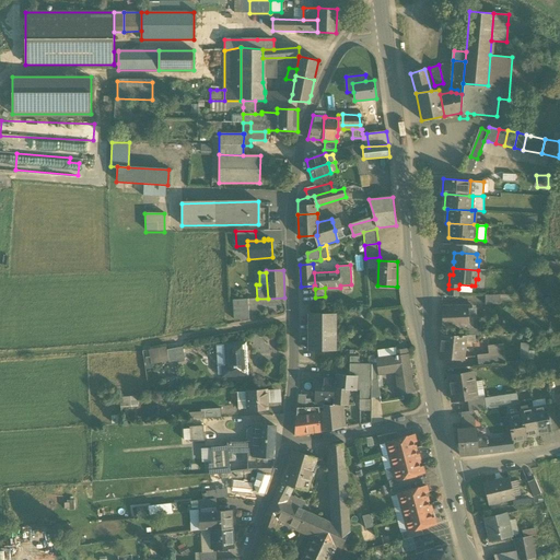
[(485,295),(486,304),(499,304),(499,295),(485,295)]
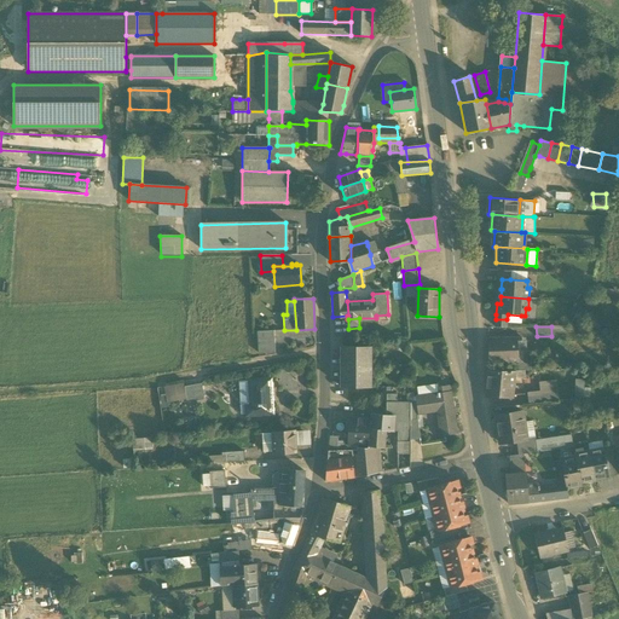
[(568,327),(551,327),(551,336),(570,336),(568,327)]
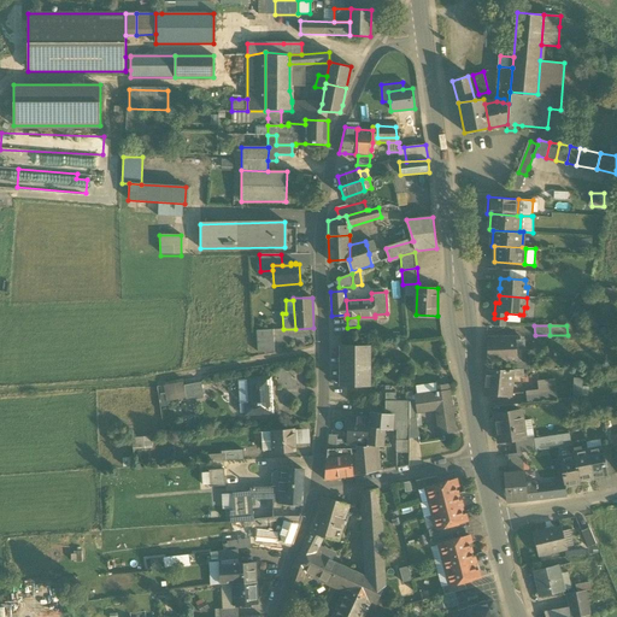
[(258,353),(275,352),(272,329),(257,330),(258,353)]
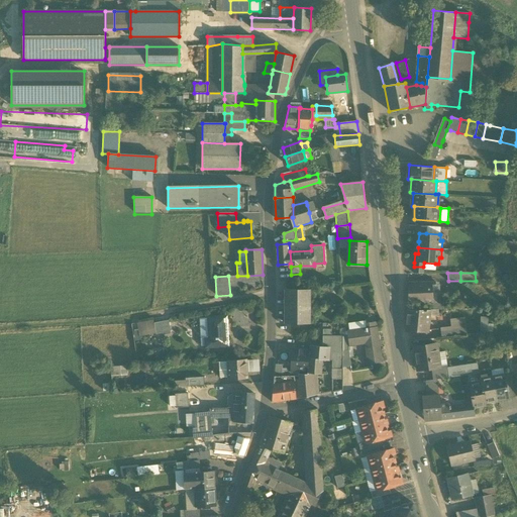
[(408,283),(409,304),(432,303),(432,294),(432,282),(408,283)]
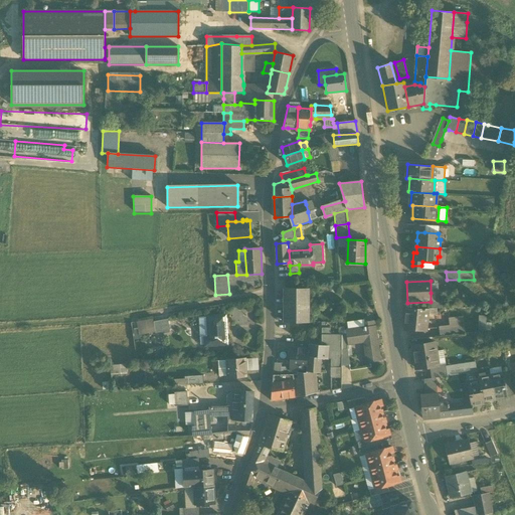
[(284,322),(308,322),(308,288),(285,288),(284,322)]
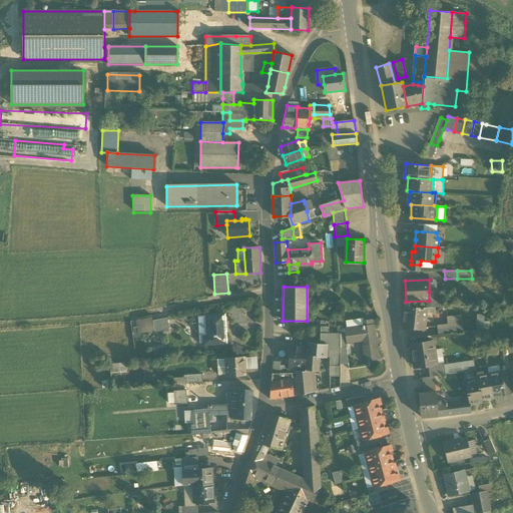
[(429,301),(429,309),(440,308),(440,292),(437,292),(429,292),(429,301)]
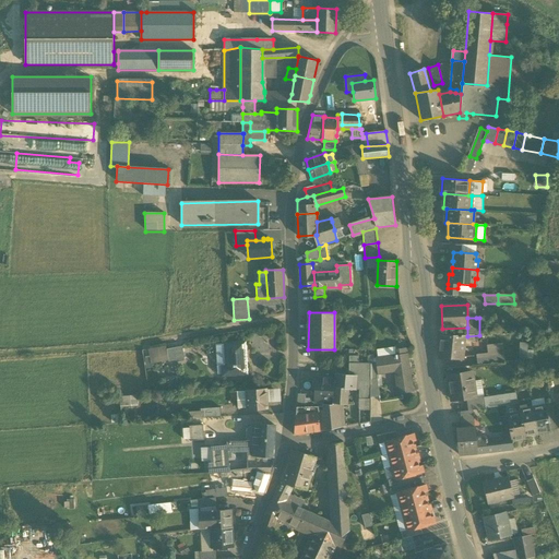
[(439,358),(462,360),(464,336),(442,335),(439,358)]
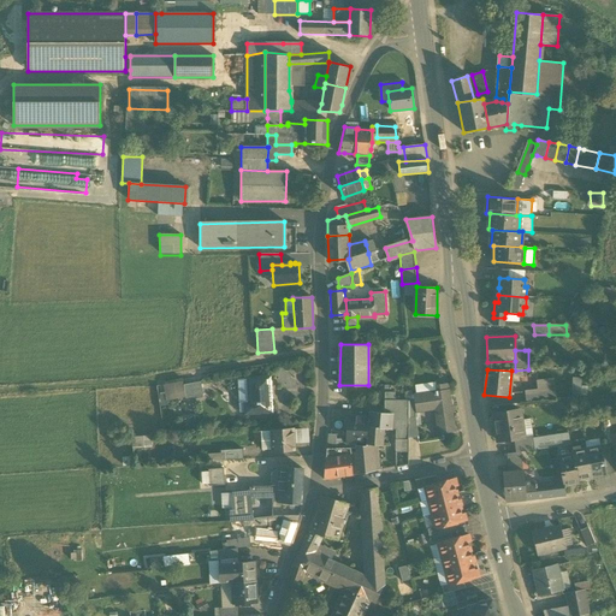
[(246,404),(247,413),(273,412),(272,396),(270,397),(270,389),(271,388),(271,377),(249,378),(250,403),(246,404)]
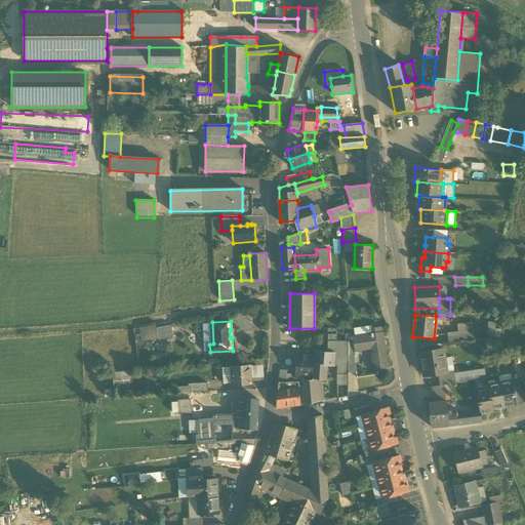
[(499,338),(499,328),(496,328),(495,321),(486,321),(487,338),(499,338)]
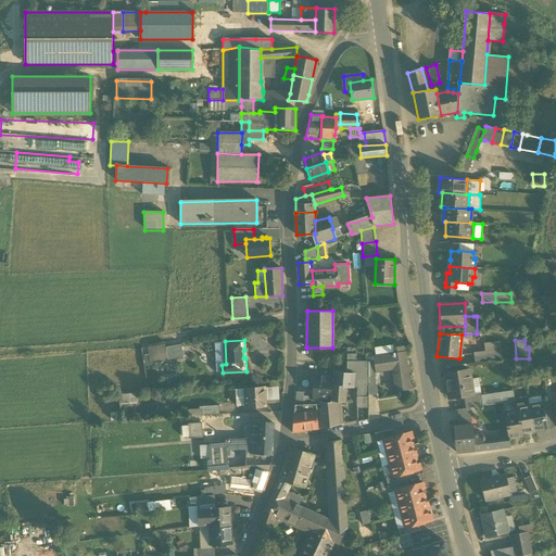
[(226,364),(225,341),(214,342),(215,365),(222,365),(226,364)]
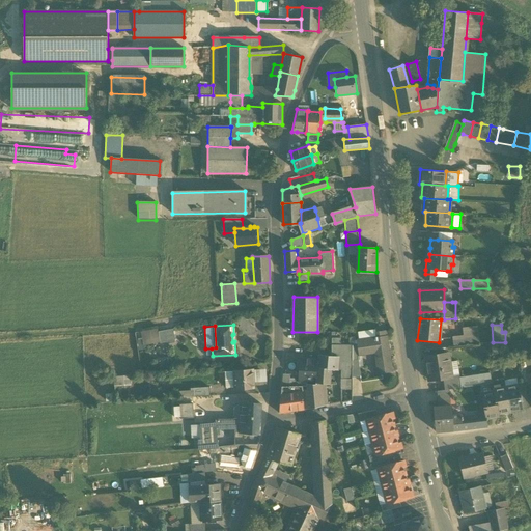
[(464,336),(465,344),(478,342),(476,327),(463,328),(464,336)]
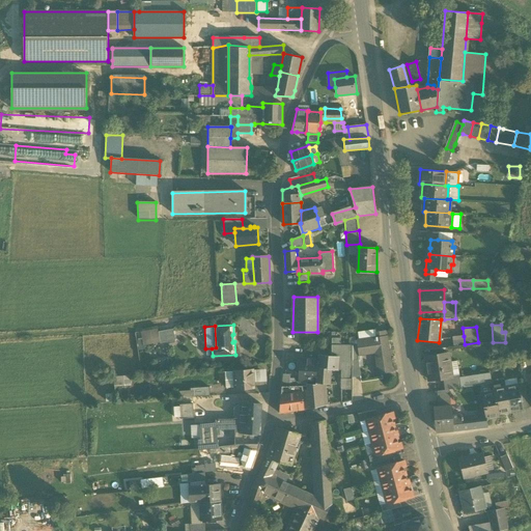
[(149,330),(150,339),(159,337),(158,332),(157,329),(149,330)]
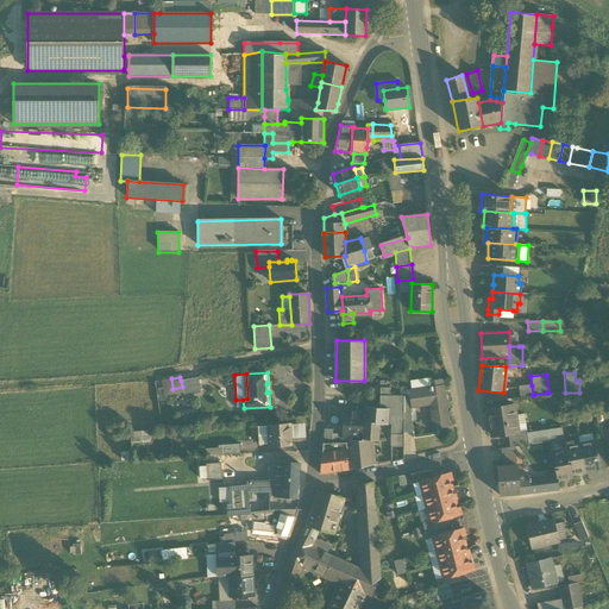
[(183,393),(183,394),(192,393),(201,391),(199,377),(181,381),(182,387),(183,393)]
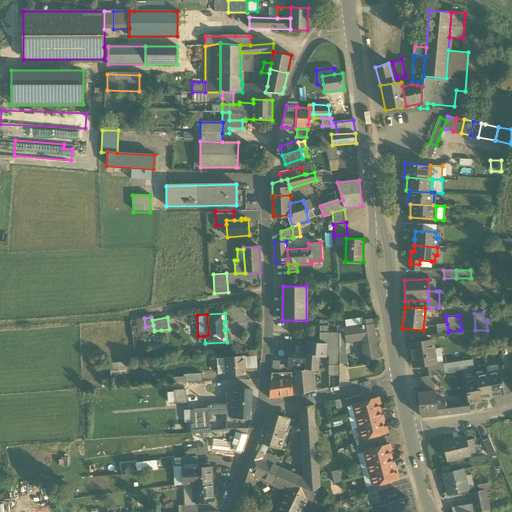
[(145,327),(144,318),(135,320),(138,333),(154,330),(153,325),(145,327)]
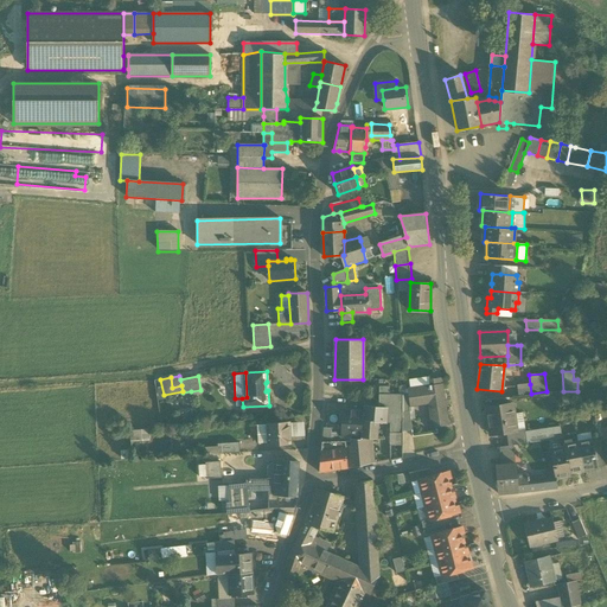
[(430,401),(435,426),(448,423),(442,385),(430,387),(430,384),(408,389),(410,404),(411,404),(430,401)]
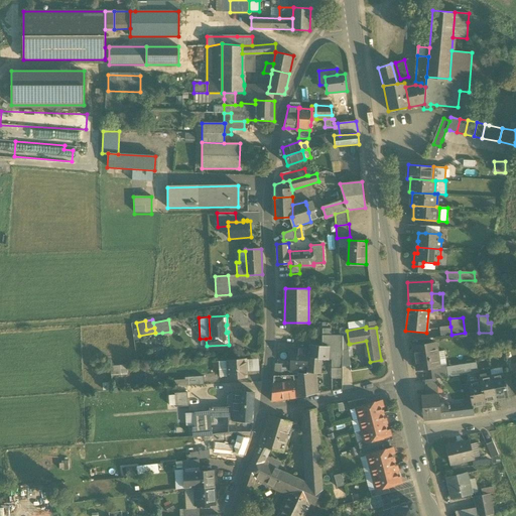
[(438,328),(439,336),(452,335),(450,327),(438,328)]
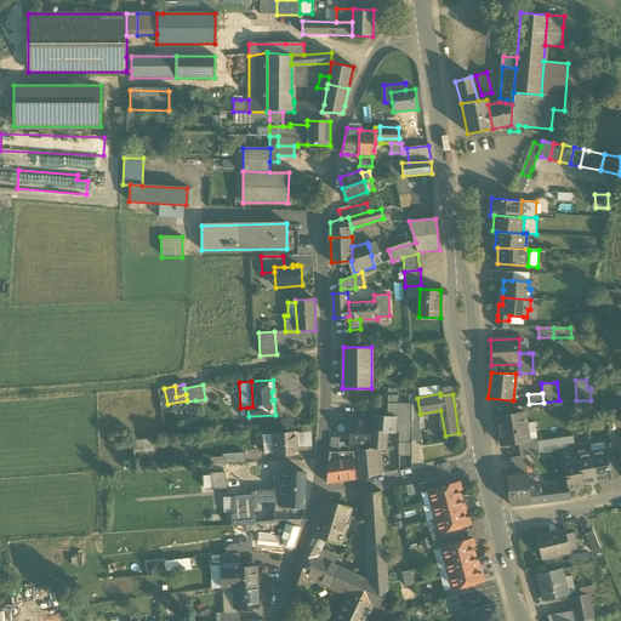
[(411,404),(411,421),(419,420),(422,420),(421,416),(421,414),(420,414),(417,398),(411,398),(411,404)]
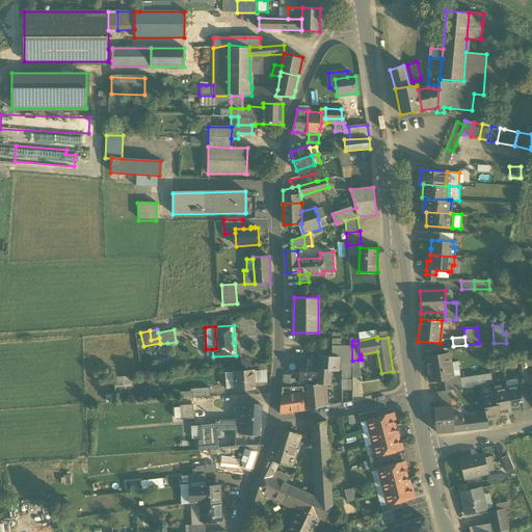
[(352,346),(342,345),(333,345),(331,356),(338,357),(338,362),(352,363),(352,361),(352,346)]
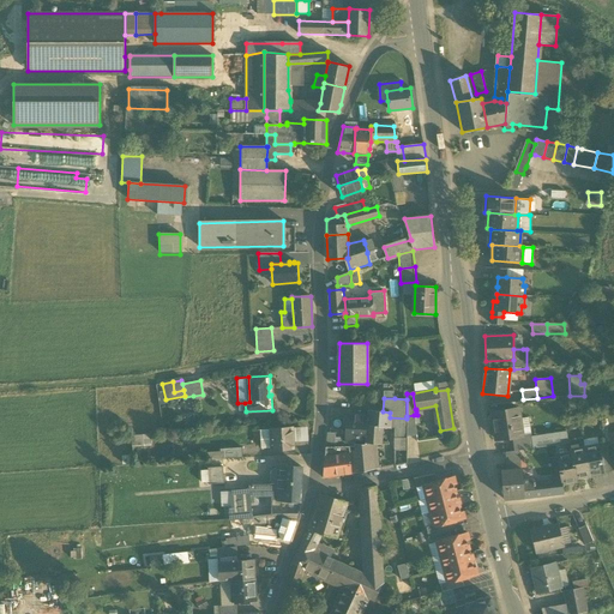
[(435,432),(440,431),(435,405),(416,409),(416,411),(432,408),(435,432)]
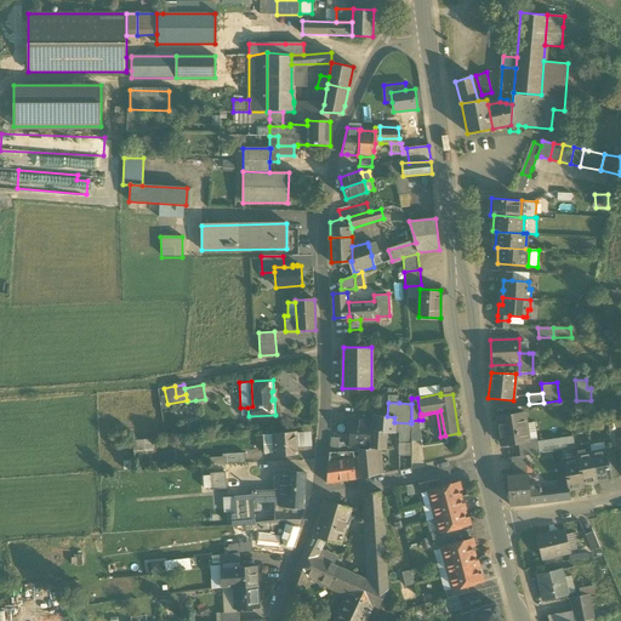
[(497,417),(501,444),(518,443),(528,440),(524,414),(497,417)]
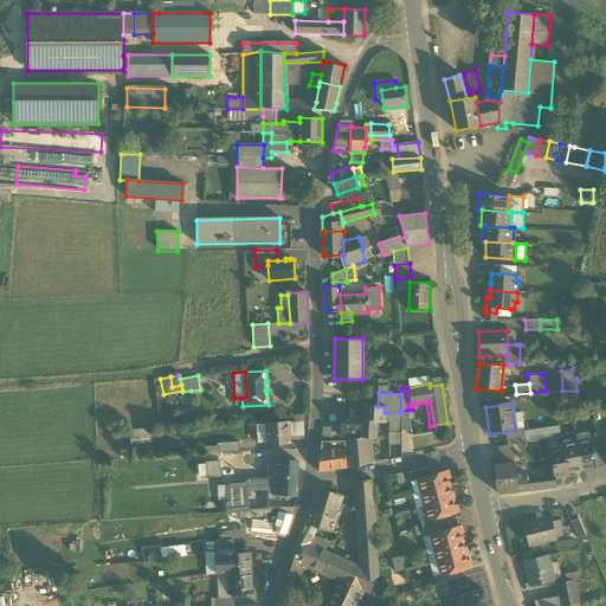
[(384,420),(385,412),(385,407),(378,406),(363,405),(362,411),(362,419),(379,420),(384,421),(384,420)]
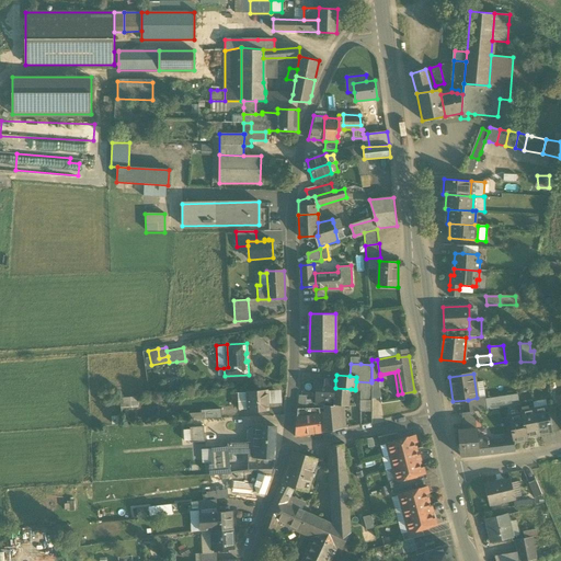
[(316,403),(334,404),(335,388),(335,380),(317,379),(316,403)]
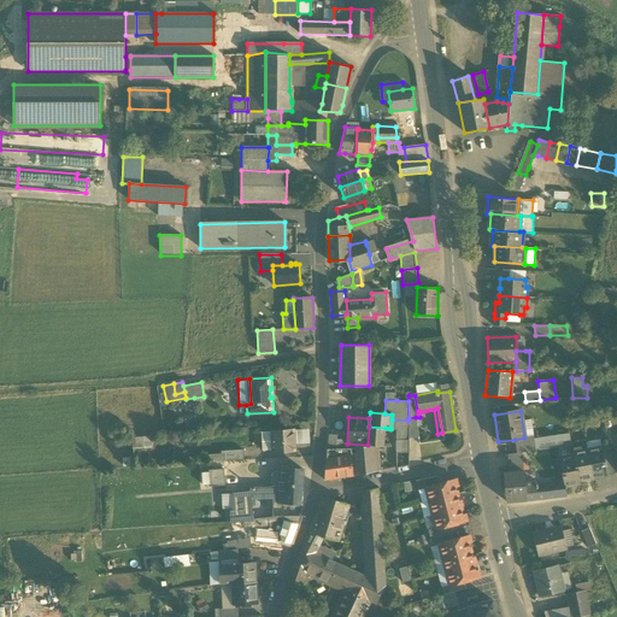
[(419,436),(416,417),(409,418),(409,421),(409,438),(419,436)]
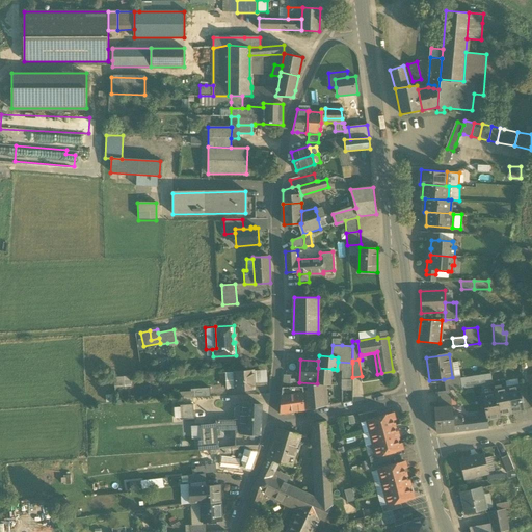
[(341,378),(352,379),(352,377),(352,363),(338,362),(337,369),(342,369),(341,378)]
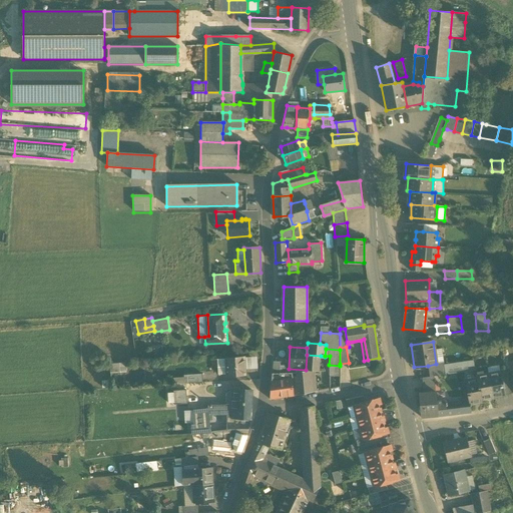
[(319,371),(321,356),(307,355),(306,370),(305,371),(297,371),(297,373),(298,377),(297,377),(294,377),(296,396),(316,392),(315,370),(319,371)]
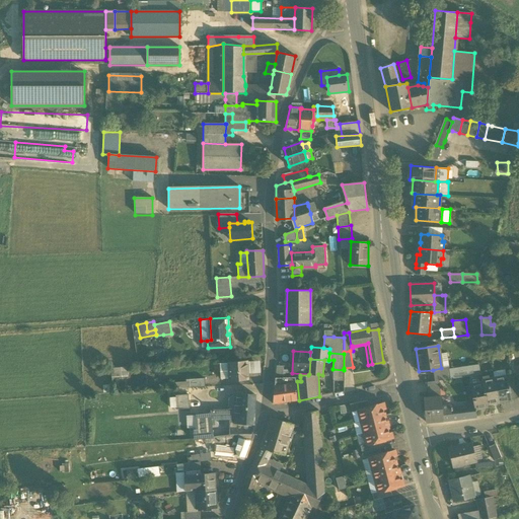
[(261,361),(247,362),(248,375),(262,374),(261,361)]
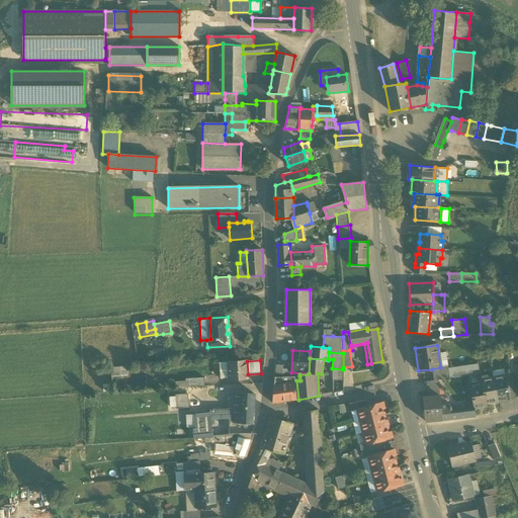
[(228,362),(229,377),(229,379),(248,378),(247,361),(228,362)]
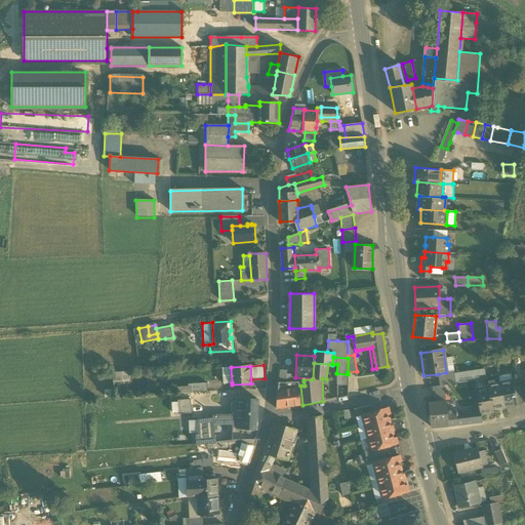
[(223,384),(232,382),(231,367),(221,368),(223,384)]
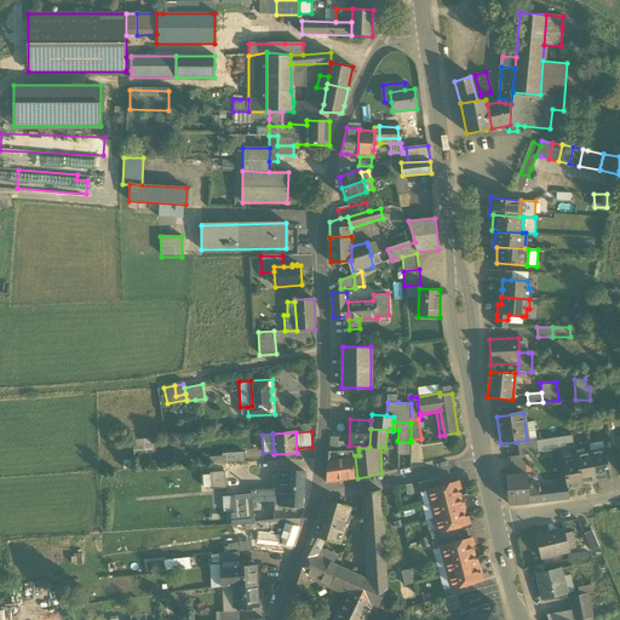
[(329,452),(352,451),(357,451),(359,451),(359,448),(368,448),(369,447),(349,446),(345,446),(345,442),(338,442),(338,437),(331,437),(329,451),(329,452)]
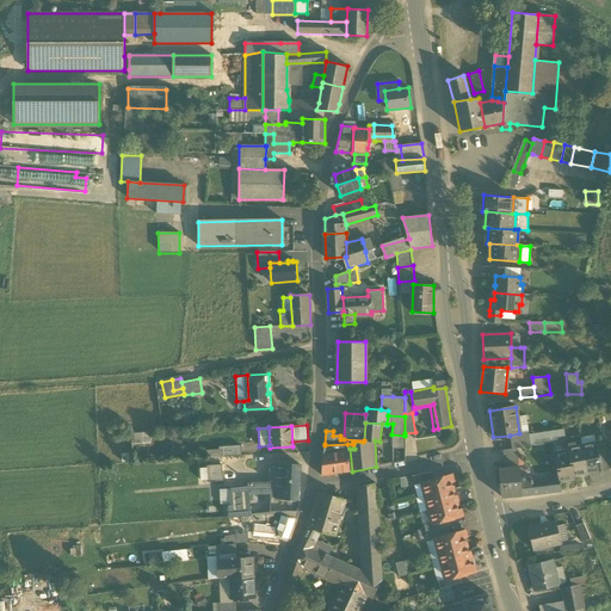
[(131,433),(131,445),(150,444),(150,432),(131,433)]
